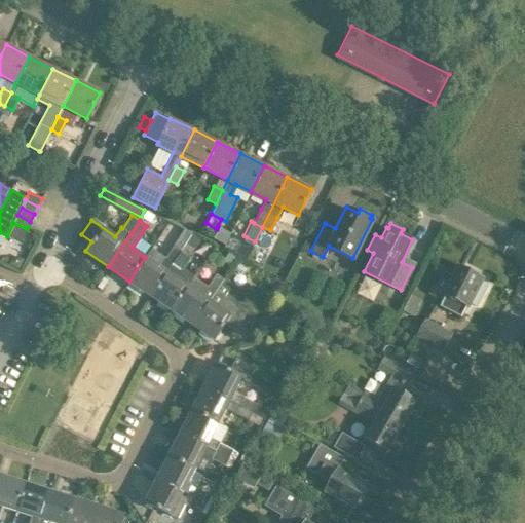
[(217,229),(212,237),(222,243),(228,232),(218,226),(217,229)]
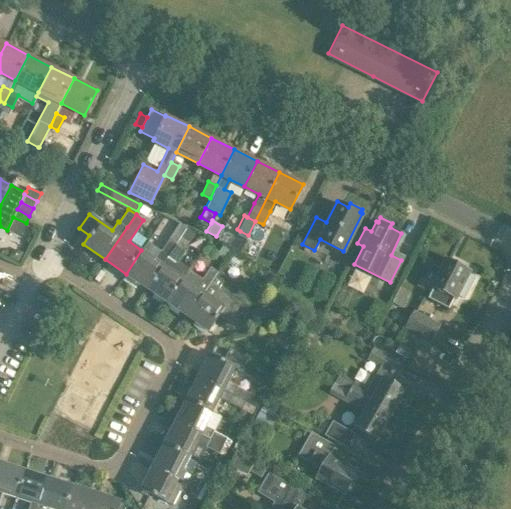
[(126,274),(146,287),(176,243),(169,238),(161,250),(160,249),(147,241),(141,250),(126,274)]
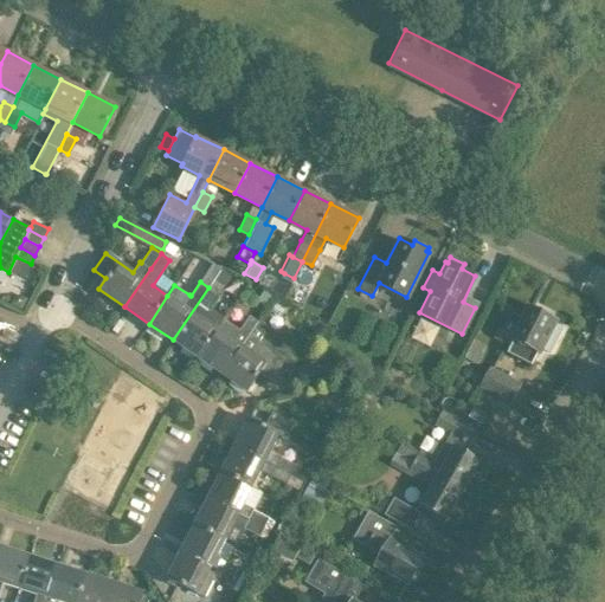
[(208,287),(173,340),(197,356),(224,318),(207,308),(217,293),(208,287)]
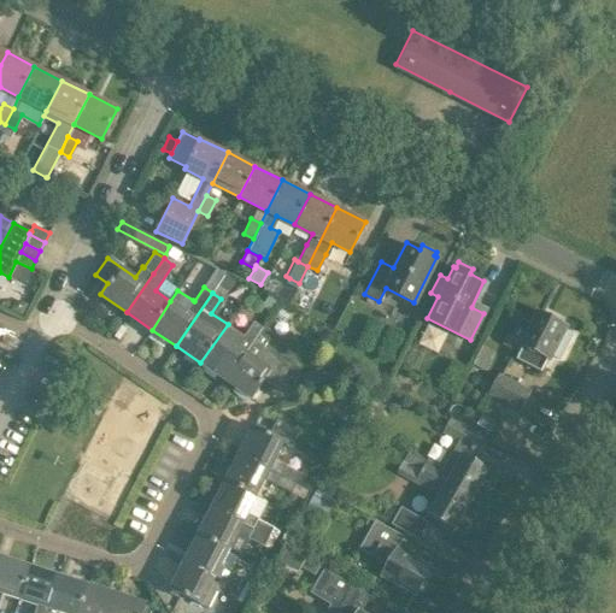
[(19,300),(13,302),(9,308),(19,314),(25,302),(19,300)]
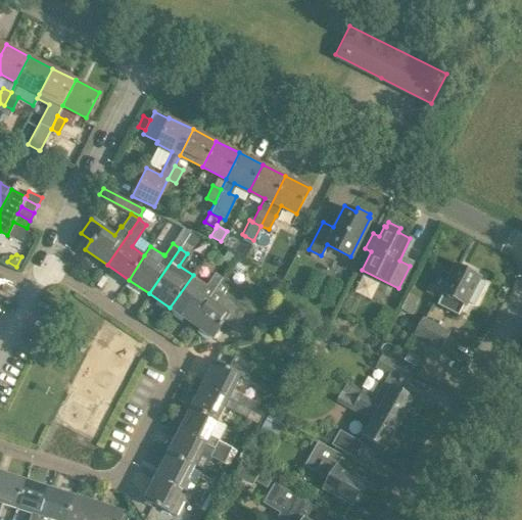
[(440,291),(441,292),(436,303),(458,314),(463,303),(464,303),(478,275),(475,273),(474,270),(468,267),(466,269),(455,263),(440,291)]
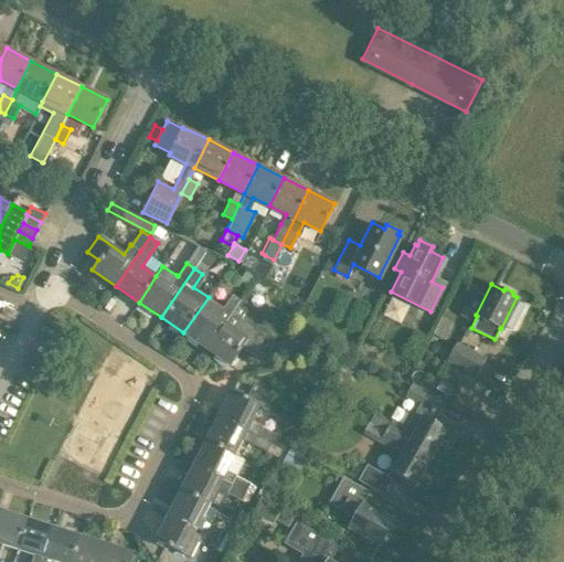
[(222,307),(209,297),(184,333),(206,348),(240,299),(232,294),(222,307)]
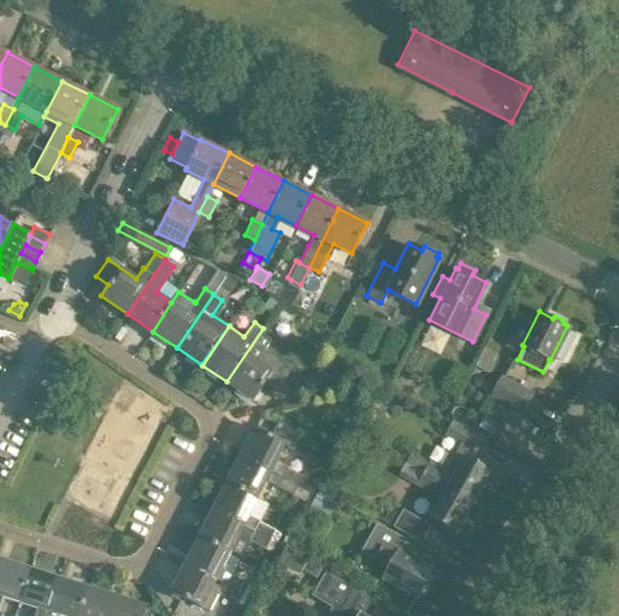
[(263,328),(227,381),(252,398),(264,381),(275,389),(290,367),(263,349),(273,333),(264,328),(263,328)]
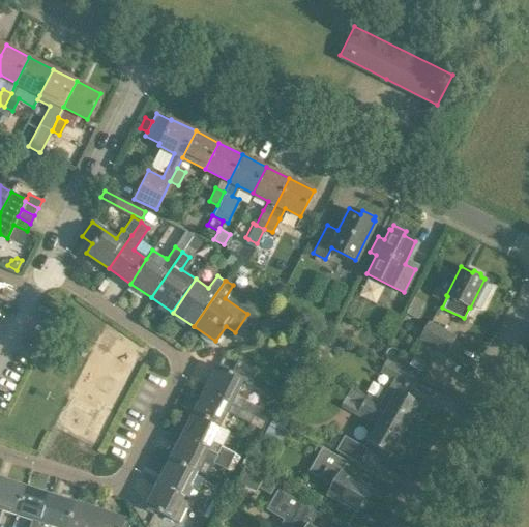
[(414,295),(405,312),(414,316),(422,299),(414,295)]
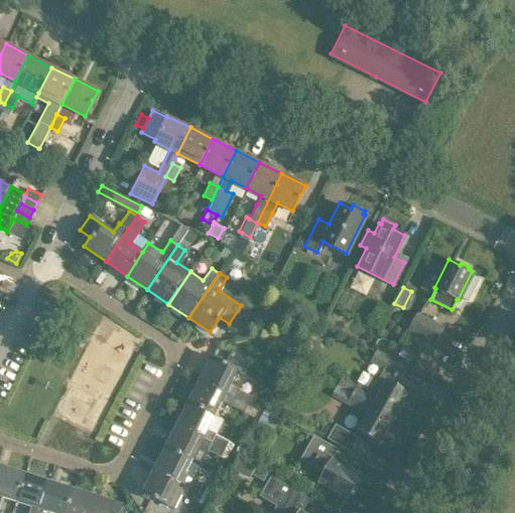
[(407,328),(434,342),(442,327),(416,311),(407,328)]
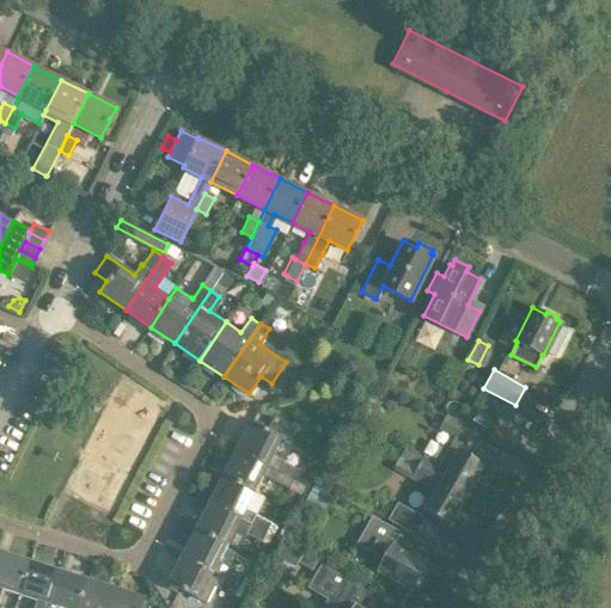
[(423,454),(416,465),(465,492),(482,464),(464,453),(477,431),(445,413),(438,427),(450,434),(434,460),(423,454)]
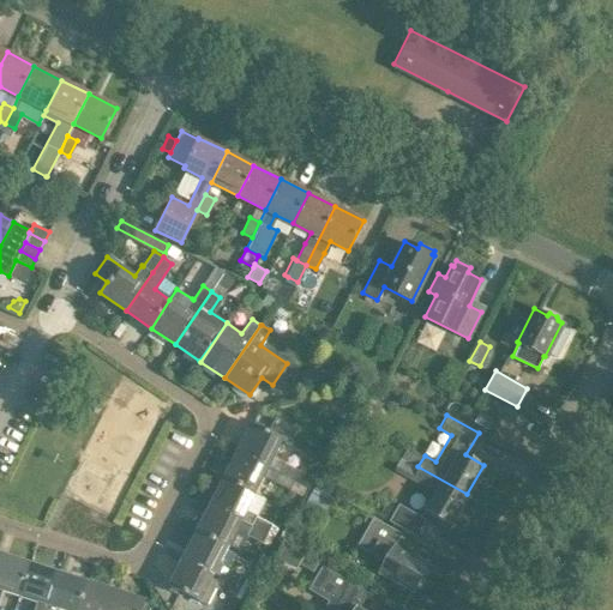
[(491,422),(479,415),(478,415),(472,426),(485,434),(491,422)]
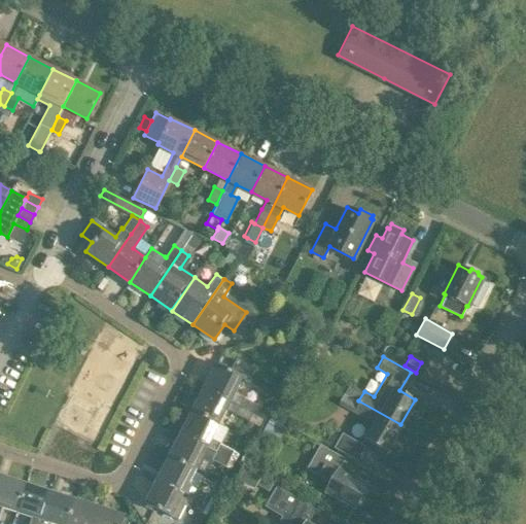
[(215,363),(203,386),(252,412),(265,418),(273,403),(260,395),(256,404),(234,392),(241,377),(215,363)]
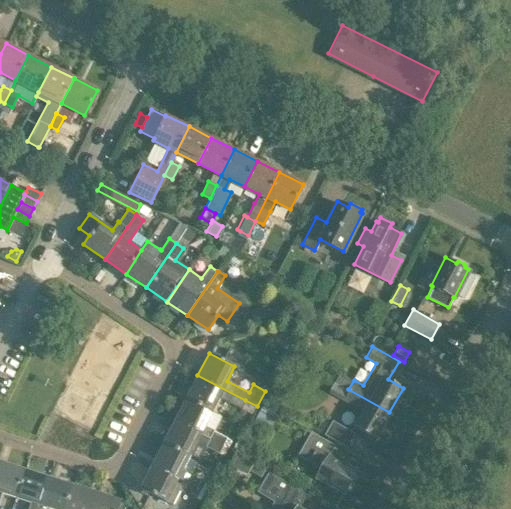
[(197,375),(186,398),(211,411),(219,396),(241,408),(245,400),(197,375)]
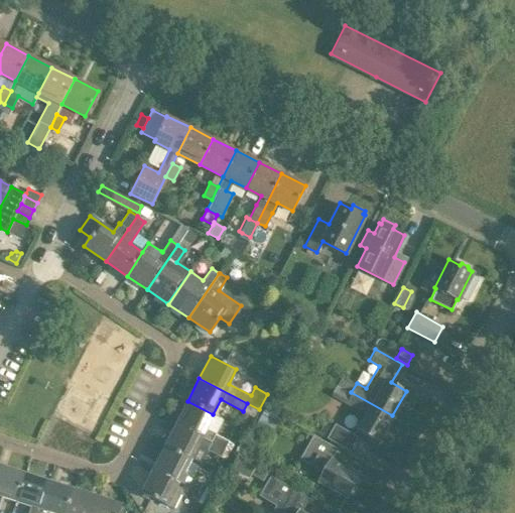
[(378,440),(392,415),(351,392),(337,384),(332,393),(367,413),(363,420),(360,418),(355,427),(378,440)]
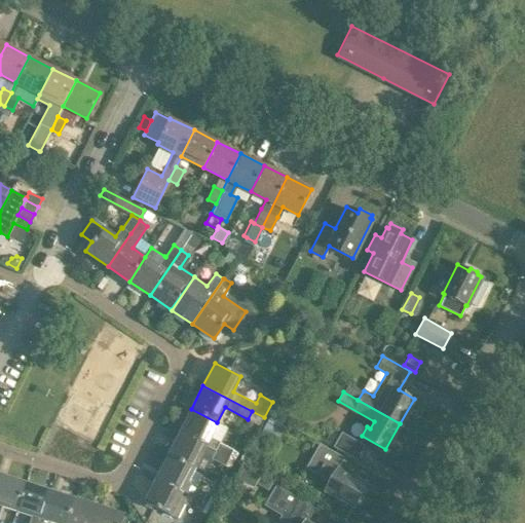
[(191,409),(179,432),(215,450),(228,457),(232,449),(210,437),(217,422),(191,409)]
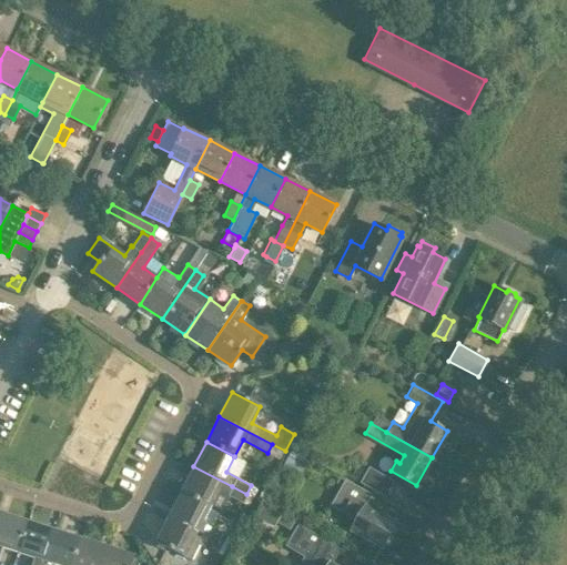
[(293,446),(283,463),(299,472),(307,455),(293,446)]
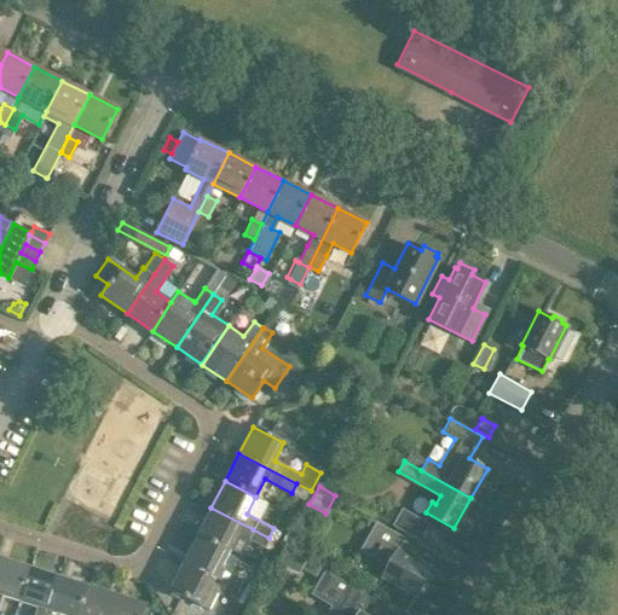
[(211,508),(197,534),(227,551),(236,533),(249,540),(249,539),(264,546),(269,538),(253,529),(211,508)]
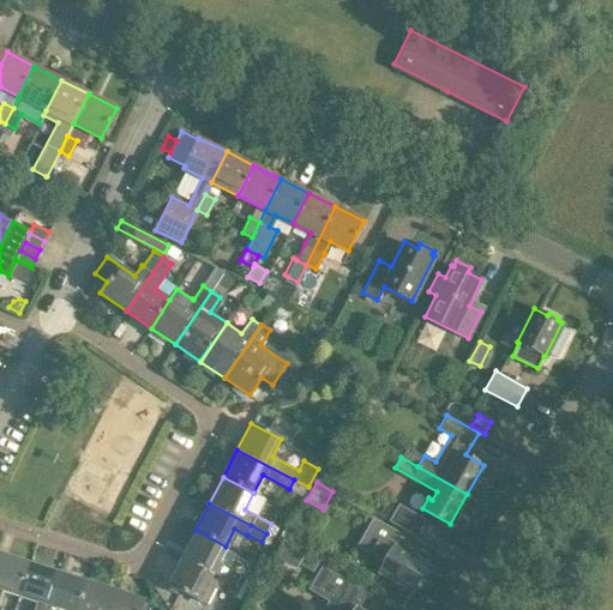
[(389,519),(415,535),(425,518),(398,503),(389,519)]
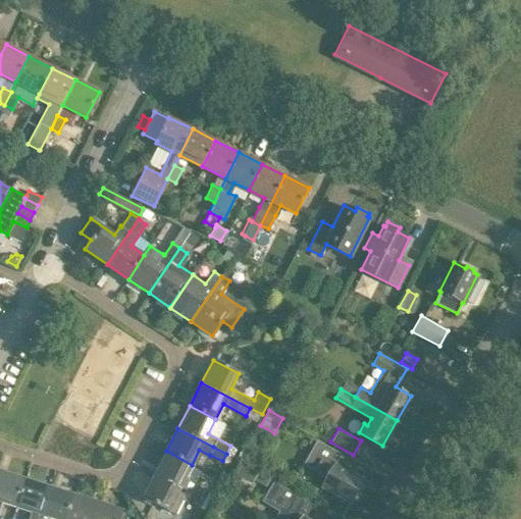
[(334,463),(341,453),(316,439),(303,463),(326,477),(322,485),(351,502),(352,500),(355,499),(358,494),(357,489),(363,479),(334,463)]
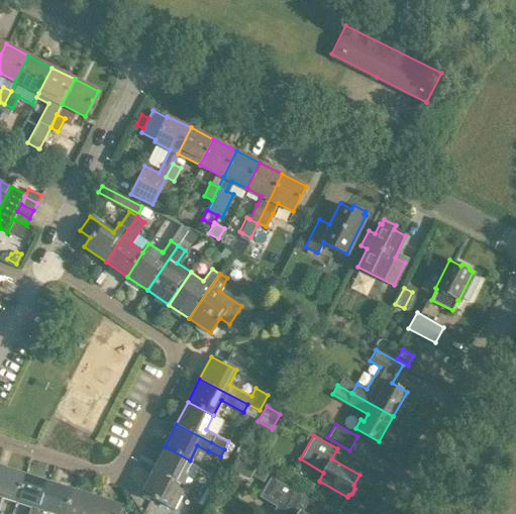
[(165,446),(152,469),(201,494),(205,486),(192,479),(193,477),(184,473),(190,460),(165,446)]
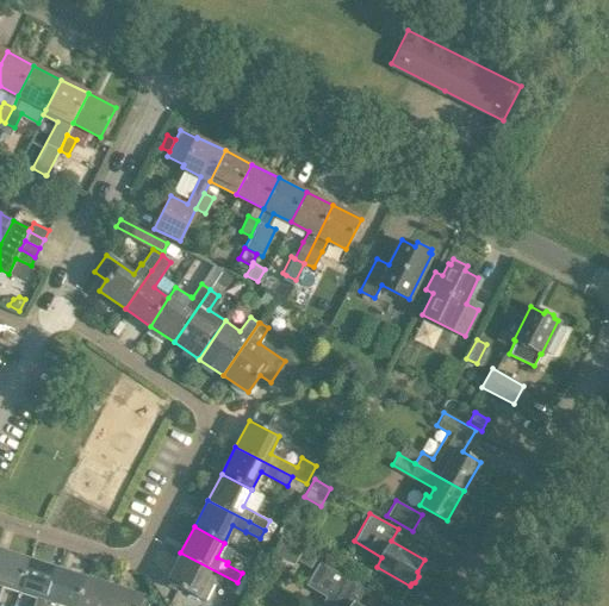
[(300,547),(294,557),(310,566),(316,555),(300,547)]
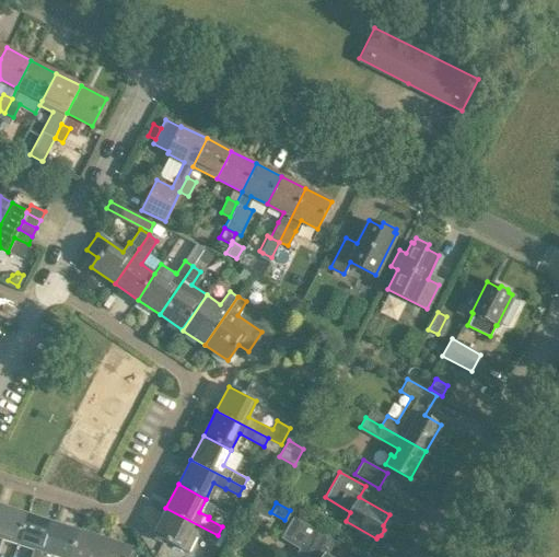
[(0,505),(0,541),(1,537),(16,543),(26,513),(0,505)]
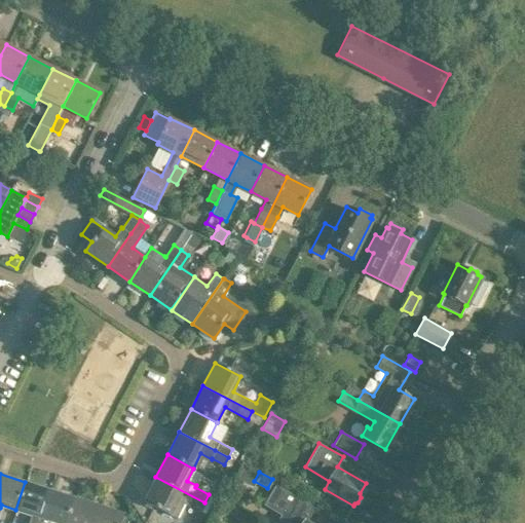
[(204,502),(155,477),(143,500),(177,518),(185,502),(200,511),(204,502)]
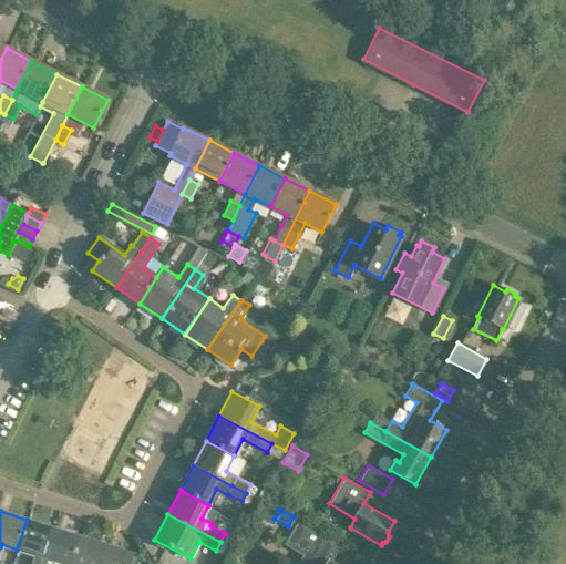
[(27,520),(17,550),(33,555),(30,563),(41,563),(53,529),(27,520)]
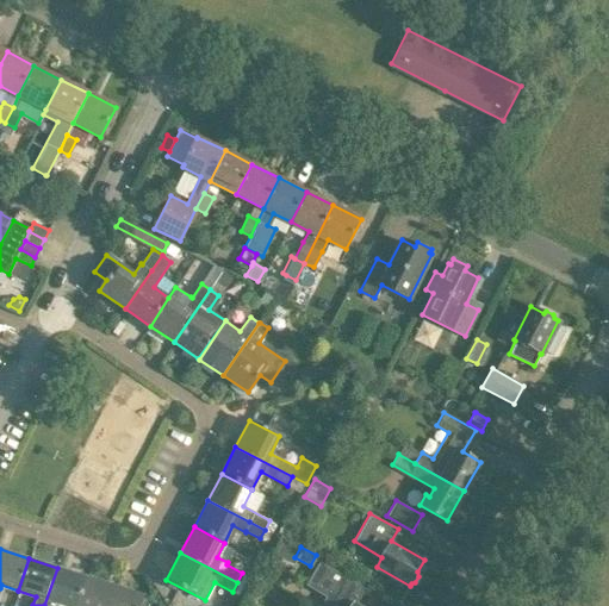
[(321,605),(323,605),(360,605),(354,603),(364,586),(321,563),(308,586),(325,597),(321,605)]
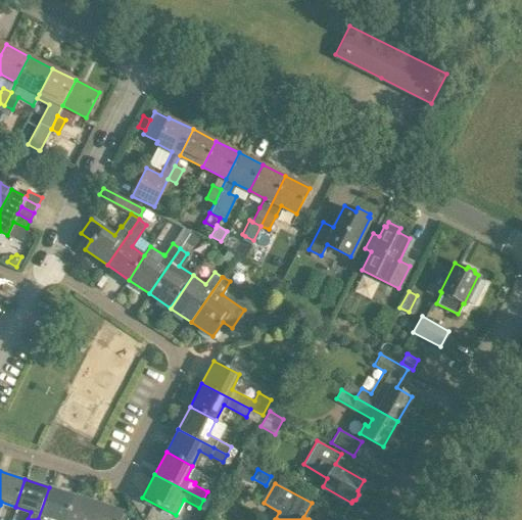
[(48,519),(49,518),(56,519),(64,519),(74,494),(49,487),(38,519),(48,519)]
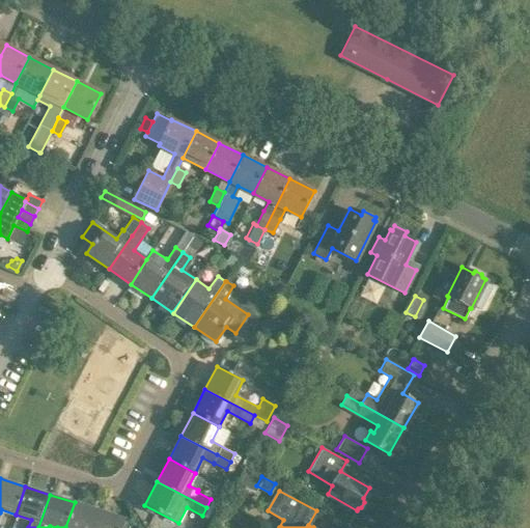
[(92,527),(99,510),(75,502),(65,527),(92,527)]
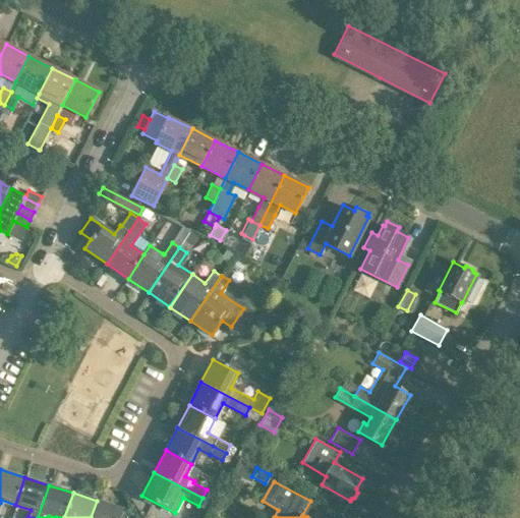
[(97,501),(91,517),(118,517),(122,509),(97,501)]
